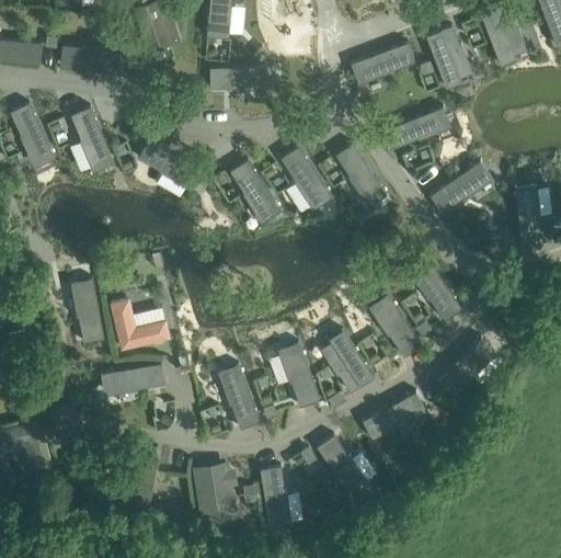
[(79,0),(55,0),(56,10),(80,8),(79,0)]
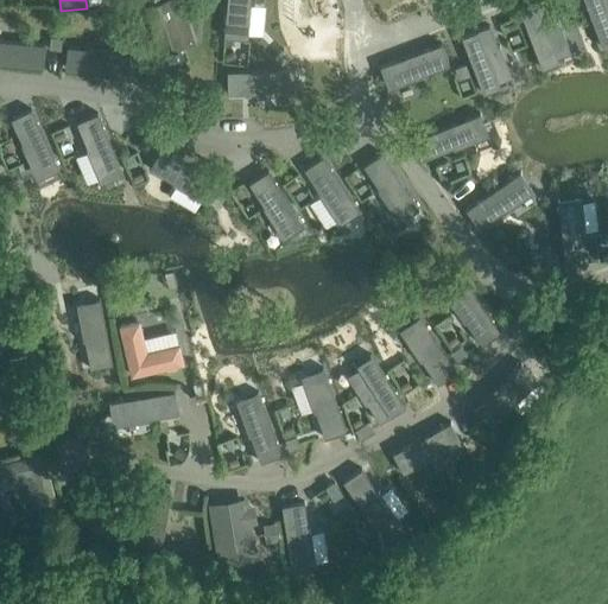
[(183,0),(146,12),(163,61),(198,49),(183,0)]
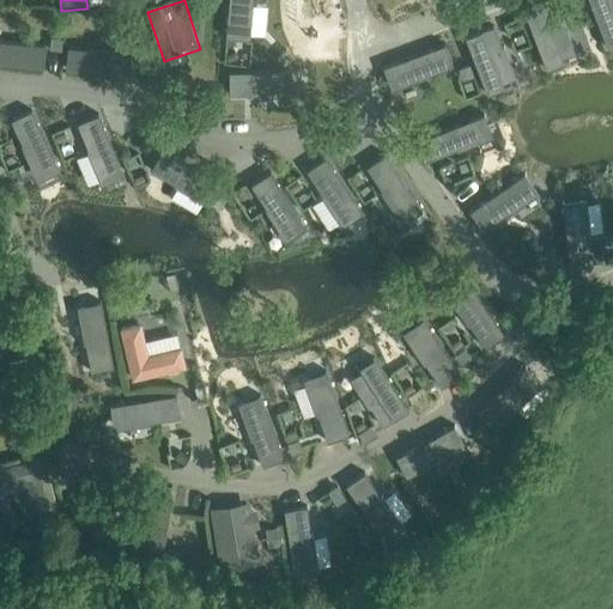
[(229,0),(226,38),(249,40),(252,0),(229,0)]
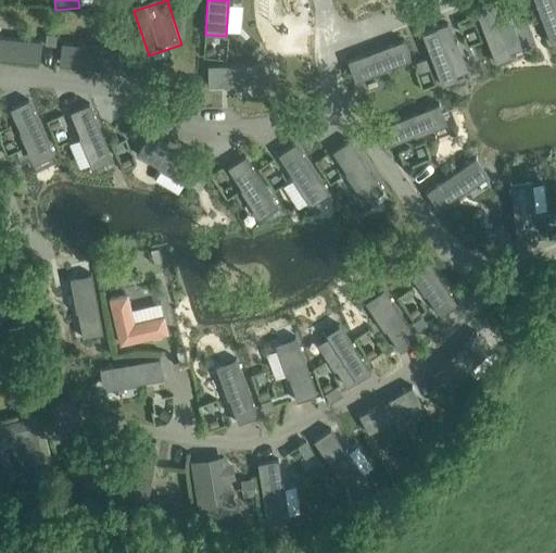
[(555,0),(533,0),(548,40),(555,37),(555,0)]
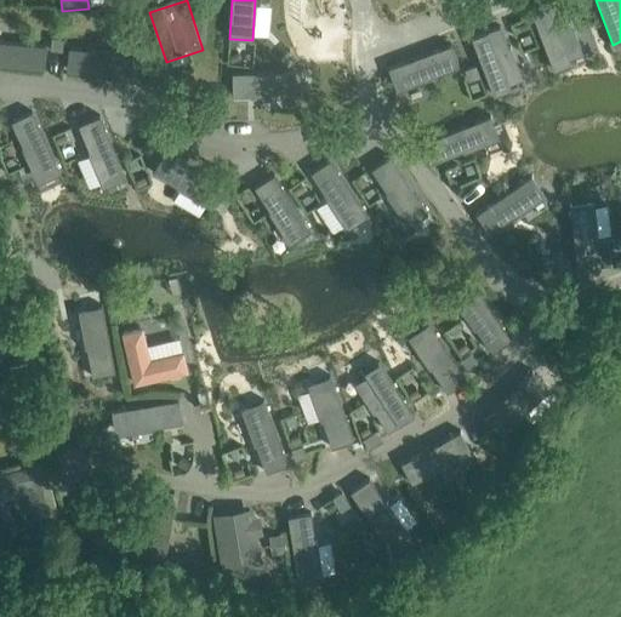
[(559,1),(530,12),(551,67),(569,60),(568,58),(580,53),(569,22),(567,23),(559,1)]
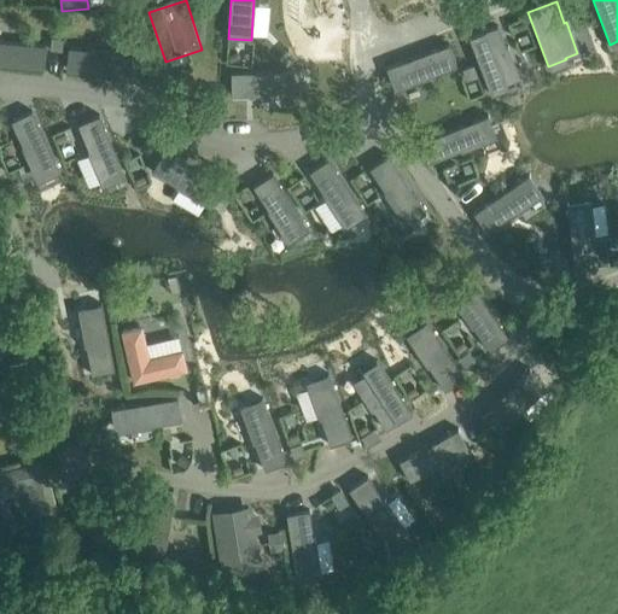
[(496,27),(467,37),(488,91),(506,85),(505,82),(517,79),(505,47),(503,48),(496,27)]
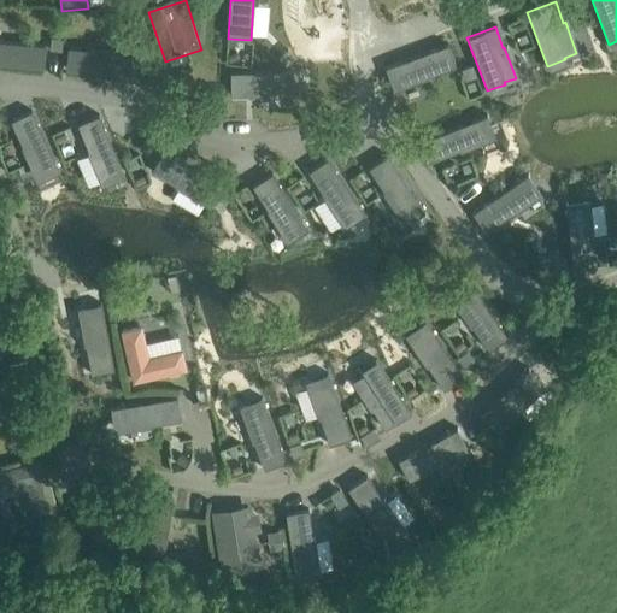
[(51,42),(50,54),(62,56),(63,43),(51,42)]
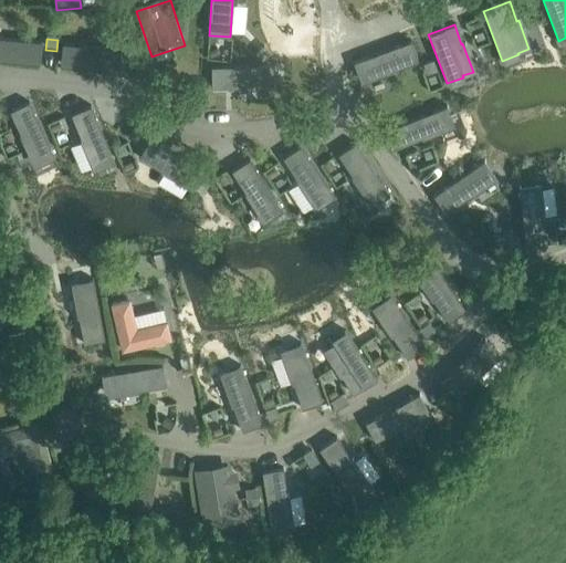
[(0,41),(0,63),(38,68),(40,45),(0,41)]
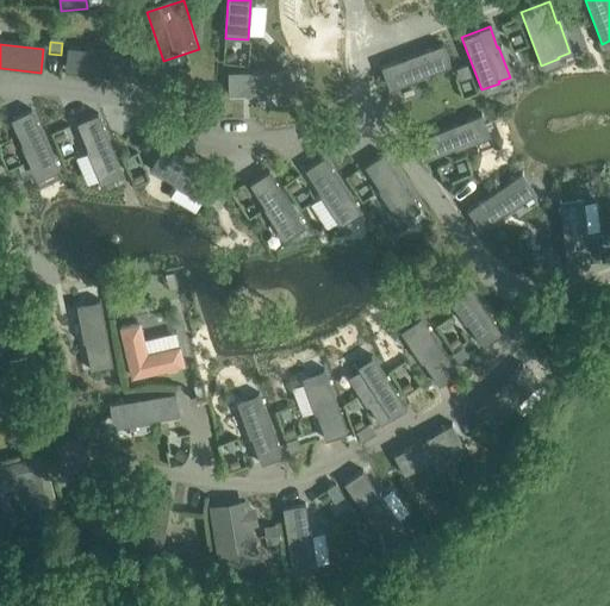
[(442,45),(385,68),(392,87),(423,75),(424,79),(452,68),(442,45)]
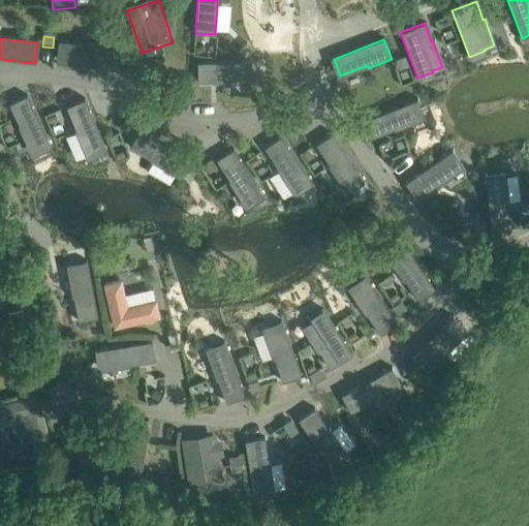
[(59,44),(57,65),(109,70),(111,50),(59,44)]
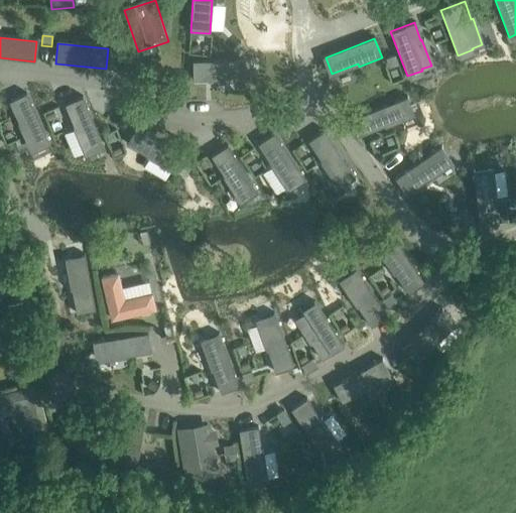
[(240,44),(233,51),(240,58),(247,51),(240,44)]
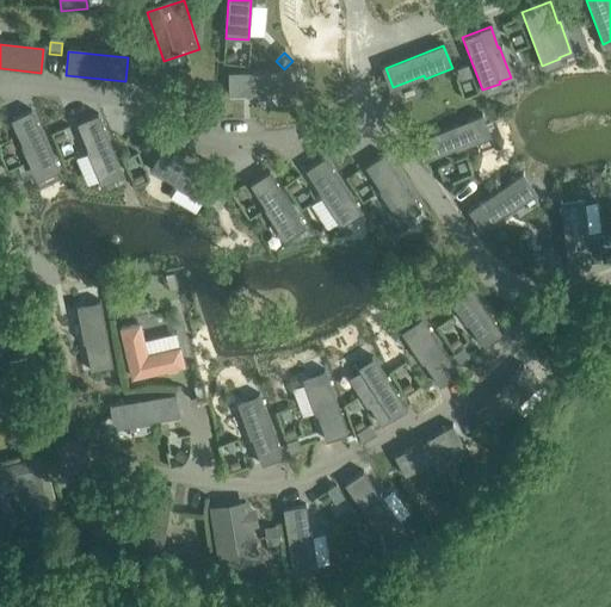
[(467,64),(456,68),(460,79),(470,75),(467,64)]
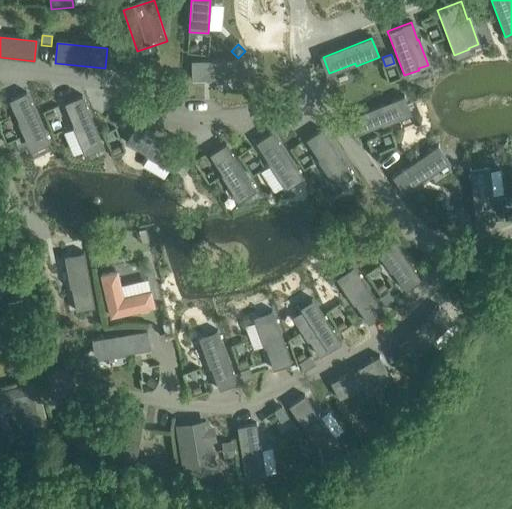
[(247,61),(191,63),(191,83),(247,81),(247,61)]
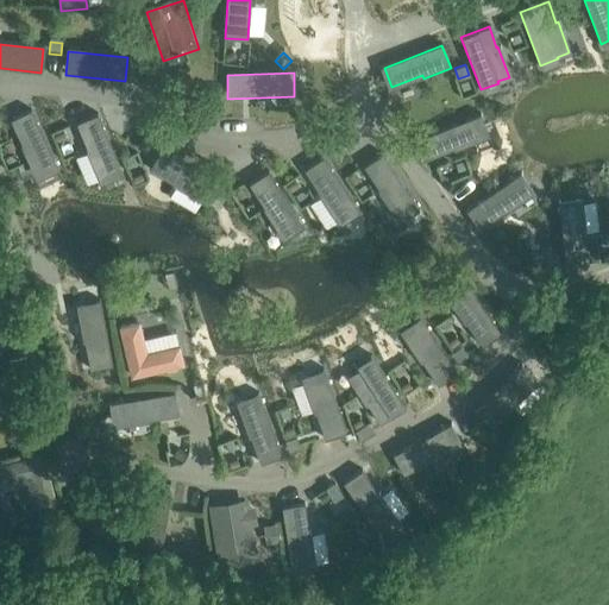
[(31,112),(12,121),(39,182),(58,172),(31,112)]
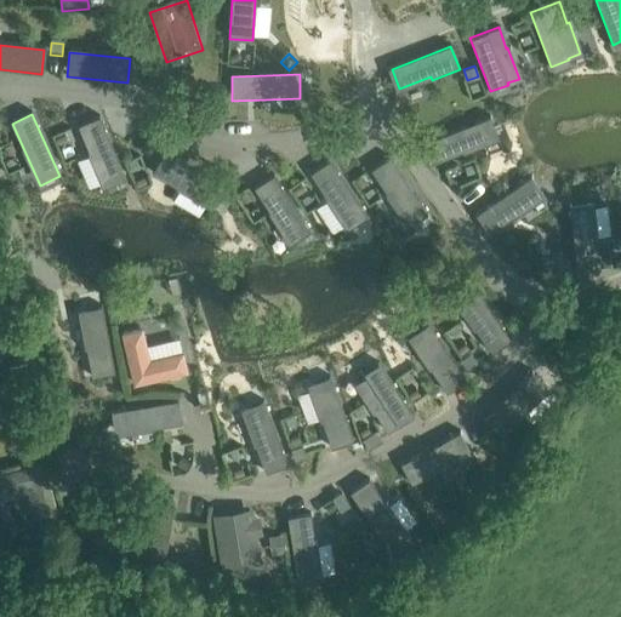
[(100,119),(79,127),(106,189),(125,181),(100,119)]
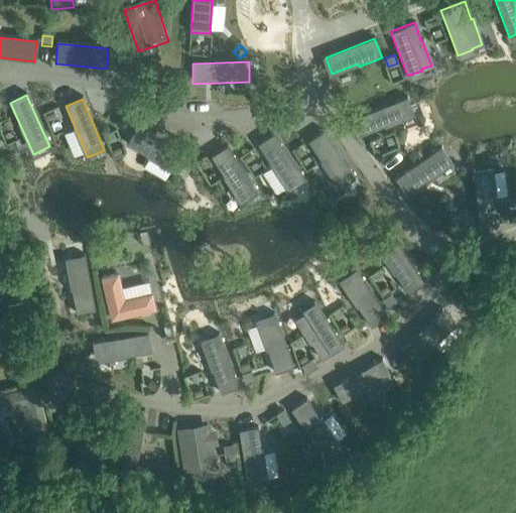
[(403,99),(354,118),(362,137),(384,128),(383,126),(409,116),(403,99)]
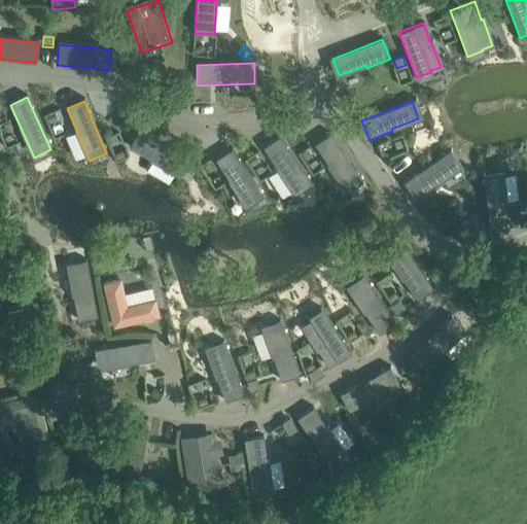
[(125,121),(119,130),(128,136),(133,128),(125,121)]
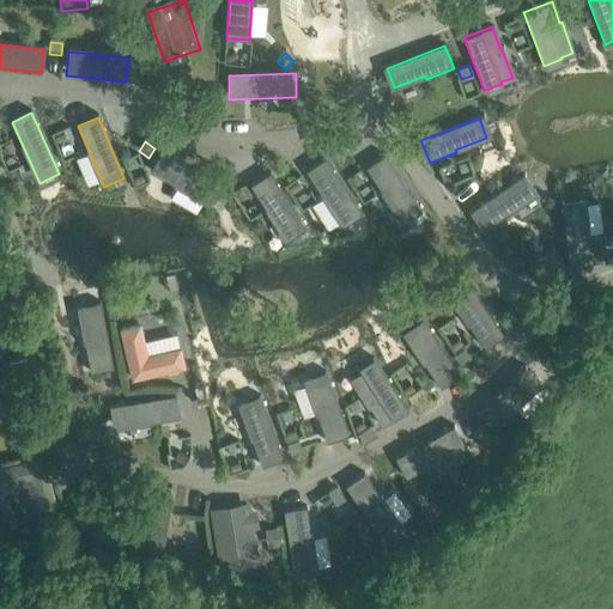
[(162,153),(150,174),(206,206),(218,186),(162,153)]
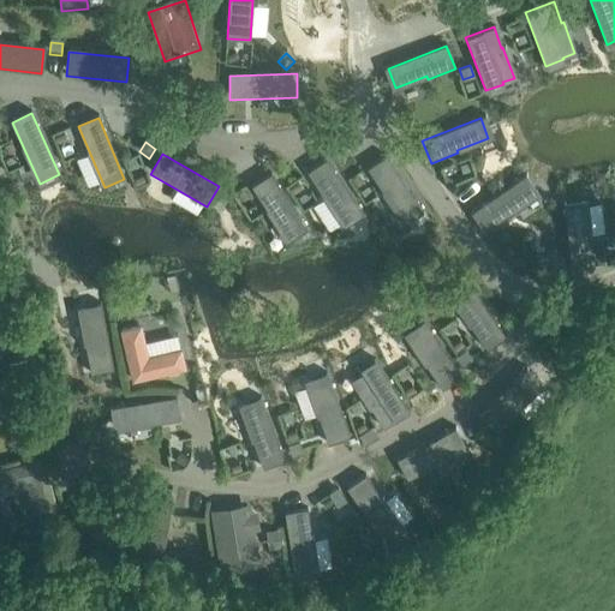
[(386,159),(368,169),(405,226),(423,214),(386,159)]
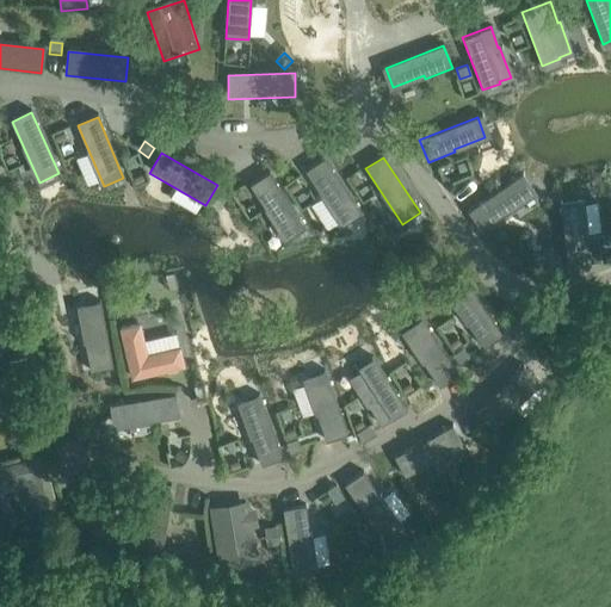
[(325,160),(306,172),(343,228),(362,216),(325,160)]
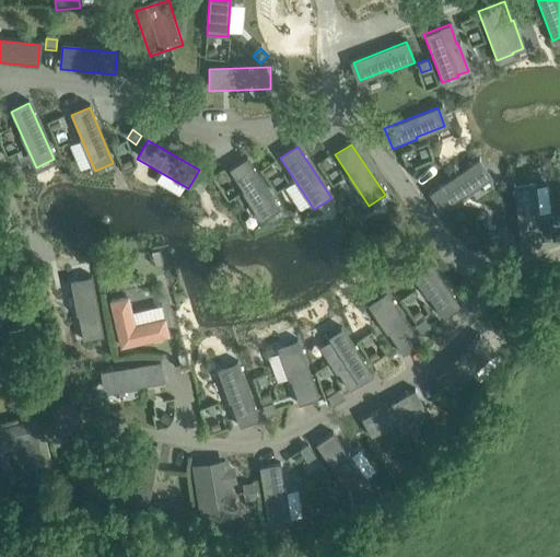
[(247,160),(230,171),(263,221),(280,210),(247,160)]
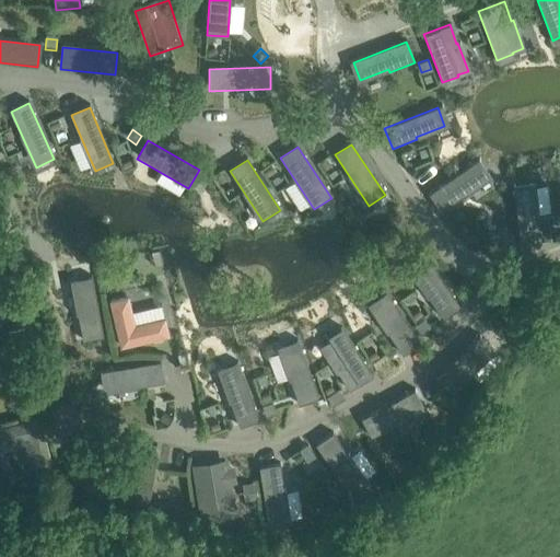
[(475,162),(428,194),(440,212),(462,197),(461,195),(486,177),(475,162)]
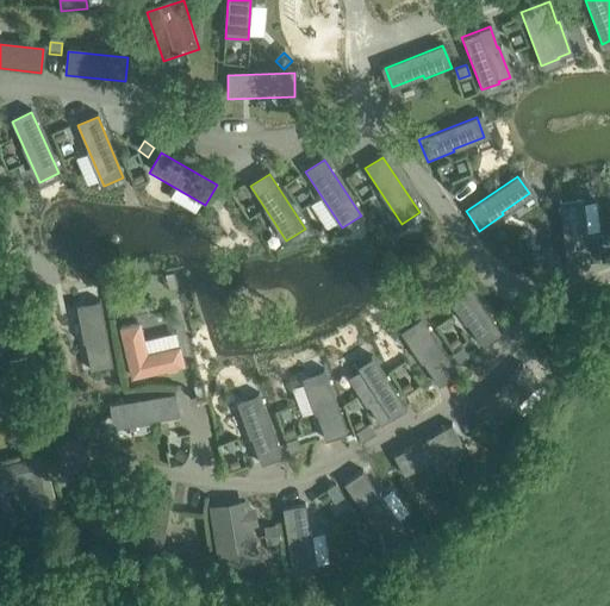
[(579,205),(559,207),(565,269),(589,267),(586,238),(583,238),(579,205)]
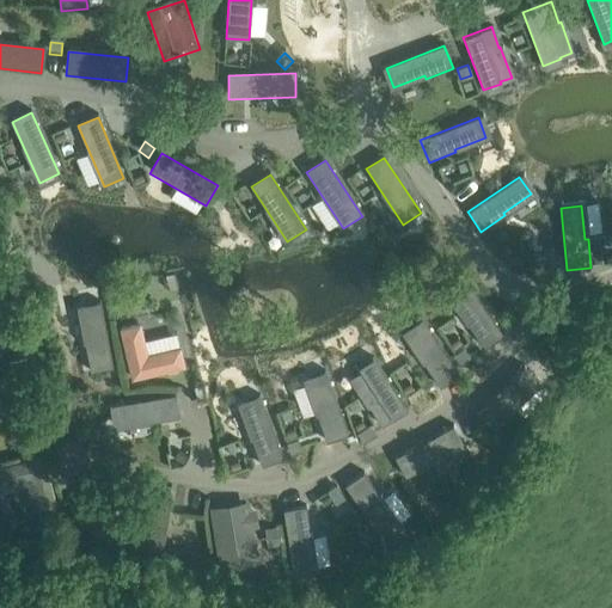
[(548,262),(536,263),(537,275),(549,274),(548,262)]
